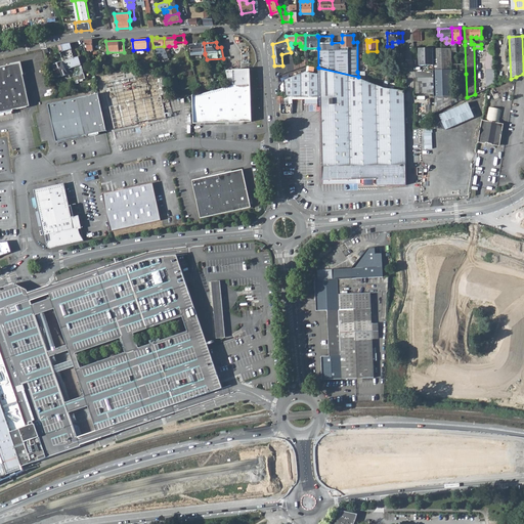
[(191,50),(191,55),(205,54),(205,53),(204,43),(195,44),(192,45),(190,45),(191,50)]
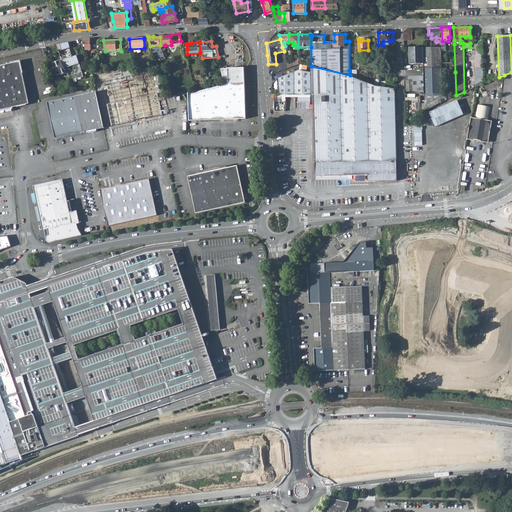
[(64,43),(56,45),(61,59),(61,60),(73,57),(69,46),(64,43)]
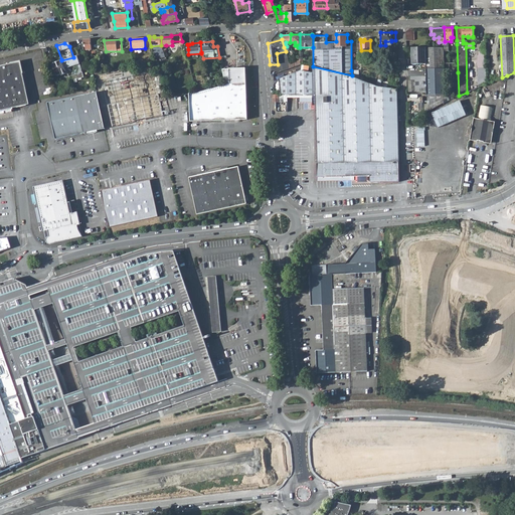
[(412,47),(412,62),(412,64),(425,64),(426,69),(444,68),(444,62),(444,47),(412,47)]
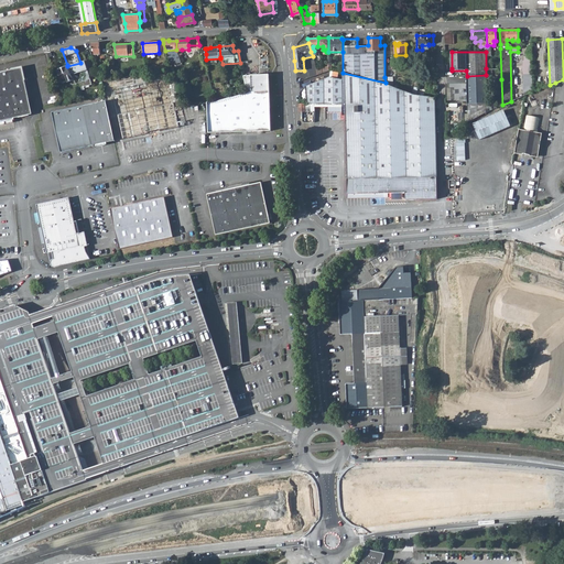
[(534,57),(525,56),(522,90),(531,91),(534,57)]
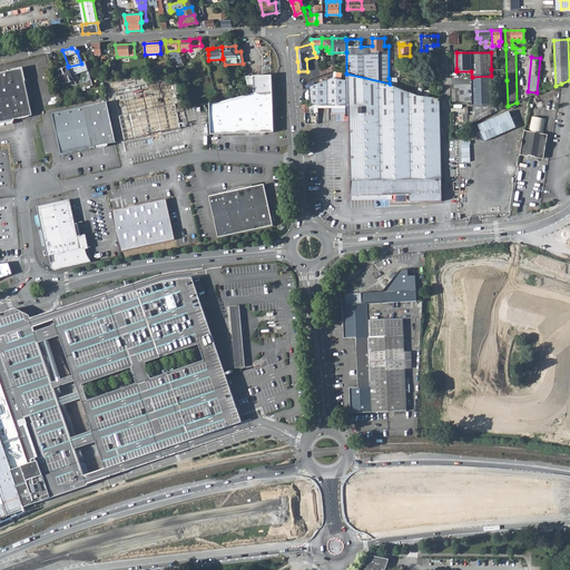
[(321,76),(320,71),(316,60),(310,61),(314,78),(321,76)]
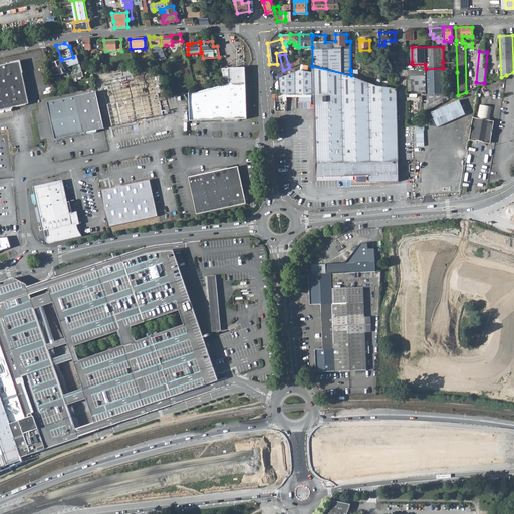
[(73,57),(61,60),(65,69),(69,68),(70,70),(71,70),(72,75),(68,76),(70,80),(81,77),(77,65),(80,64),(77,56),(73,57)]
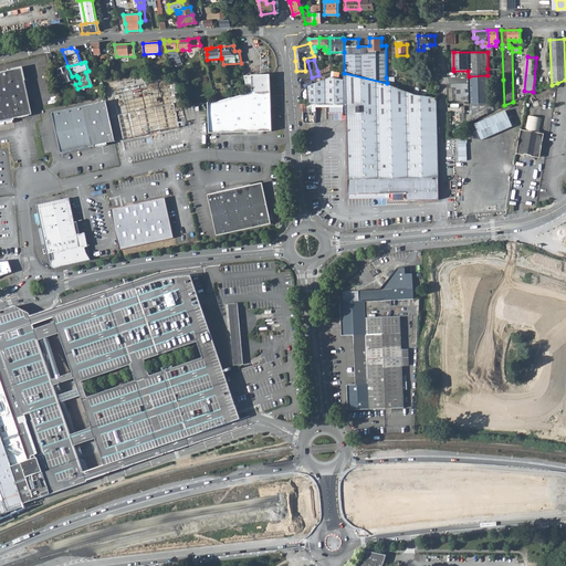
[(56,84),(59,83),(66,81),(67,83),(74,81),(72,76),(67,66),(55,71),(53,71),(56,84)]
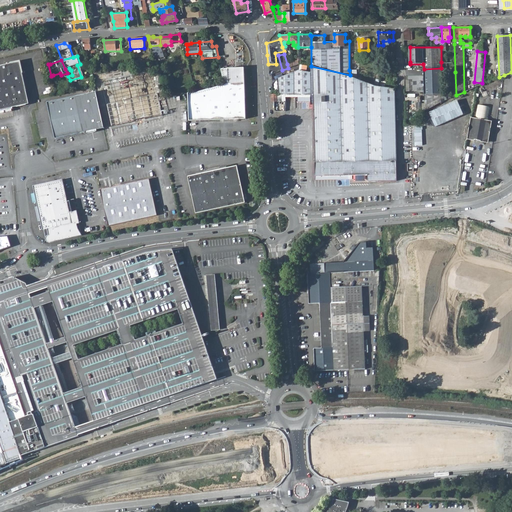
[(29,103),(20,61),(7,64),(0,65),(0,112),(4,111),(14,109),(14,107),(17,106),(29,103)]
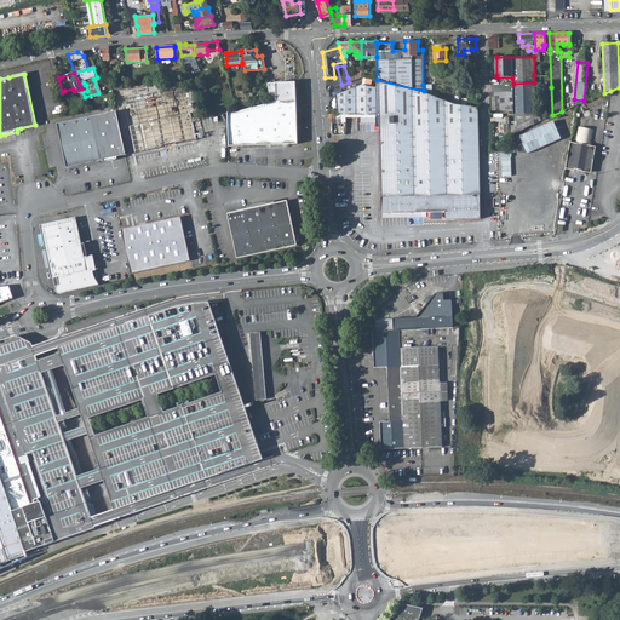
[(424,91),(377,80),(377,87),(377,114),(379,114),(449,118),(449,116),(468,116),(468,121),(478,121),(478,108),(457,104),(432,95),(424,91)]
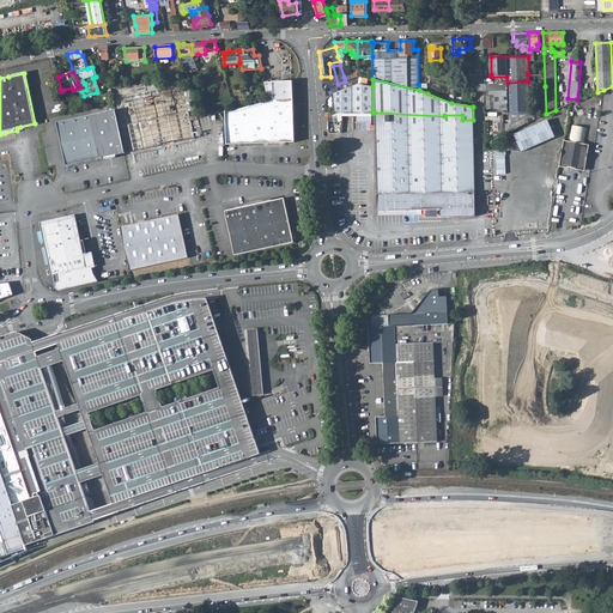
[(268,102),(252,107),(235,111),(226,111),(226,145),(236,145),(295,143),(293,82),(265,82),(268,102)]
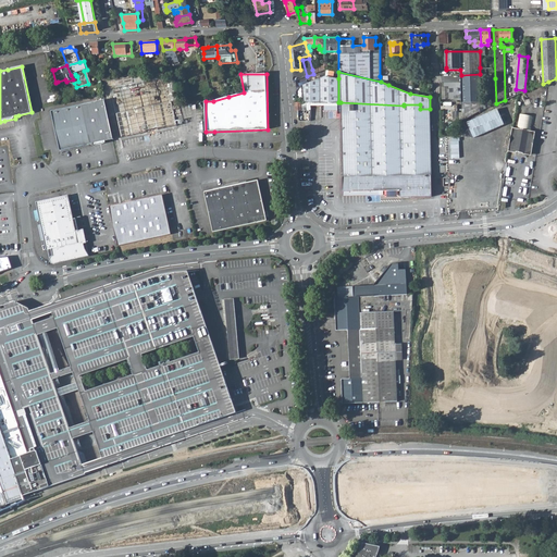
[(461,75),(461,102),(481,101),(480,74),(461,75)]
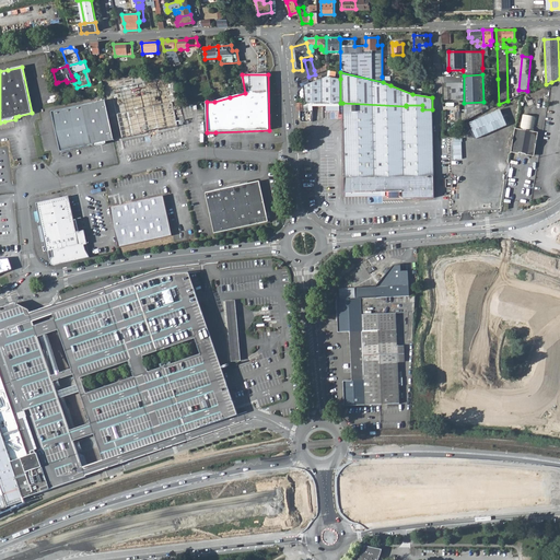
[(312,104),(340,103),(340,79),(327,77),(304,86),(305,104),(312,104)]
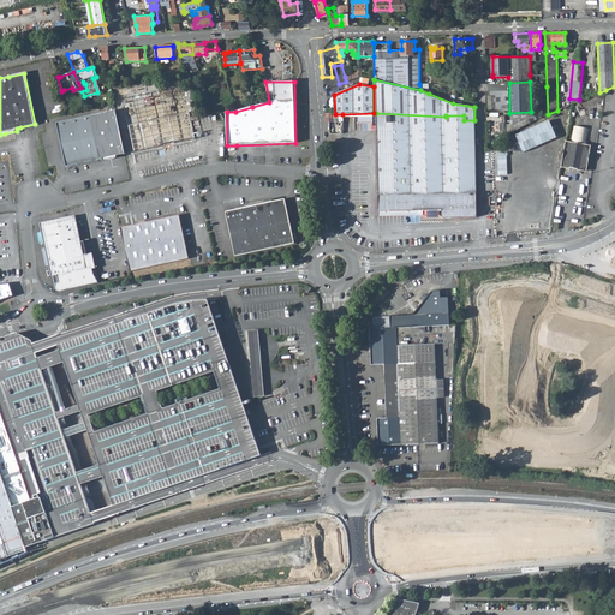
[(155,148),(155,145),(173,142),(173,144),(195,141),(190,115),(185,85),(163,91),(123,99),(133,153),(155,148)]
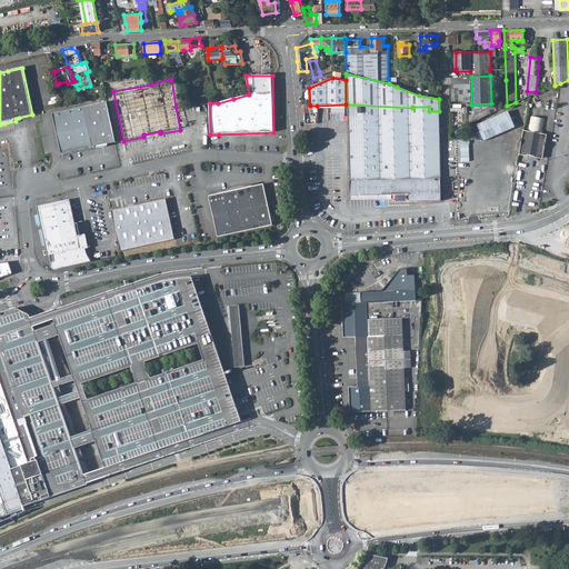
[(108,102),(52,113),(61,153),(117,141),(108,102)]
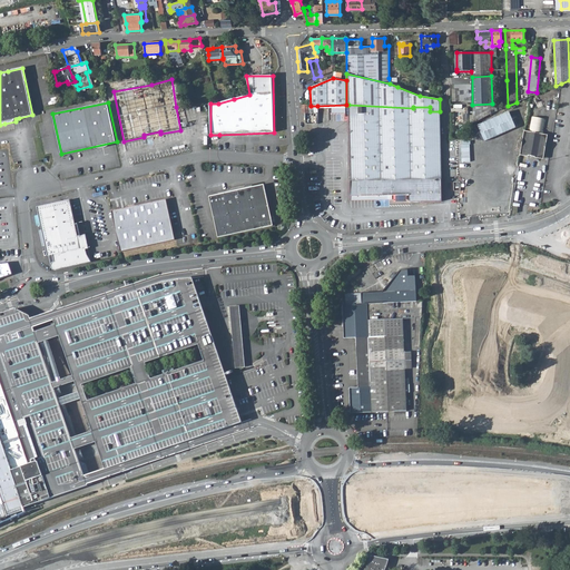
[(413,108),(349,105),(351,196),(389,196),(410,196),(409,202),(415,202),(441,203),(440,111),(430,111),(430,107),(413,107),(413,108)]
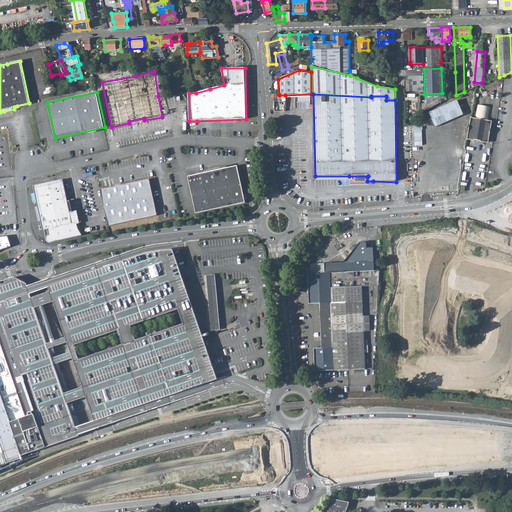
[(426,102),(427,106),(442,104),(441,98),(439,99),(439,96),(431,97),(432,101),(426,102)]
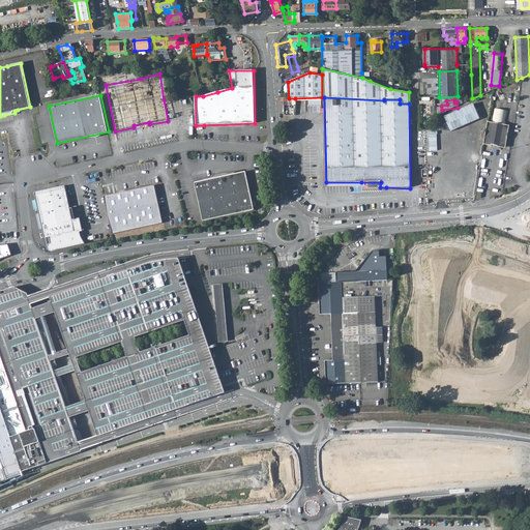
[(504,149),(508,127),(487,124),(483,146),(504,149)]
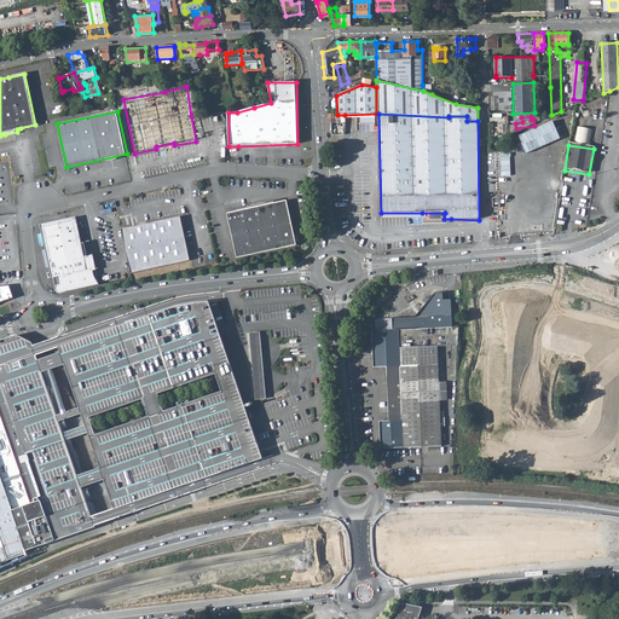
[(298,239),(289,201),(230,214),(239,259),(299,246),(298,239)]
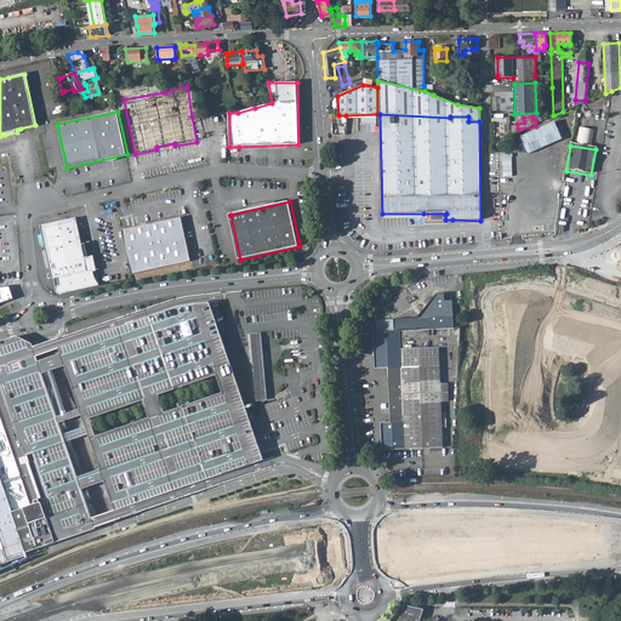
[(193,261),(183,217),(149,224),(132,228),(123,231),(134,274),(193,261)]
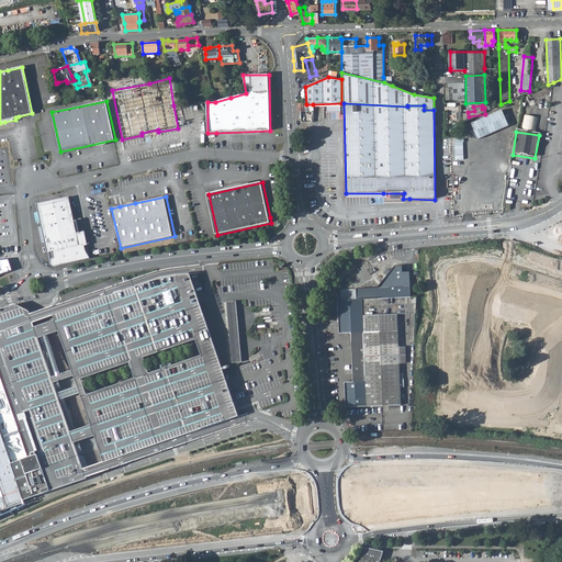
[(71,201),(70,198),(37,204),(38,208),(48,253),(49,253),(53,267),(53,268),(54,268),(55,268),(91,259),(82,218),(75,221),(71,201)]
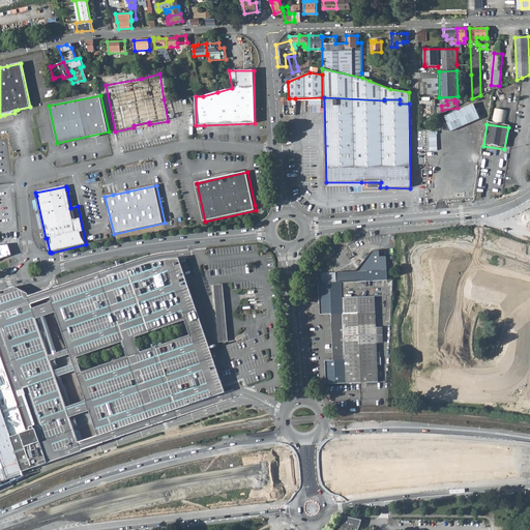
[(0,260),(11,257),(9,248),(8,245),(0,245),(0,260)]
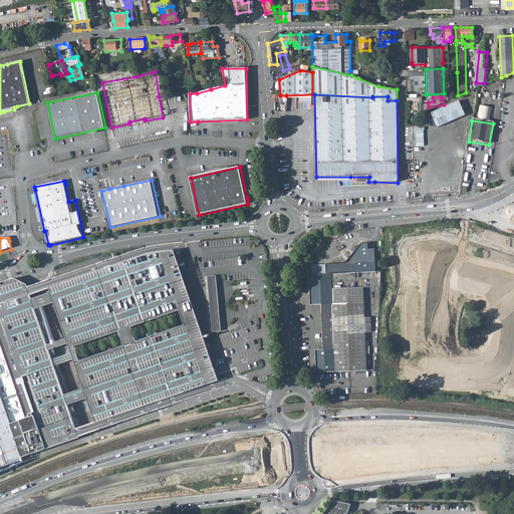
[(374,272),(373,250),(367,250),(367,245),(360,245),(343,264),(324,264),(325,274),(330,274),(374,272)]
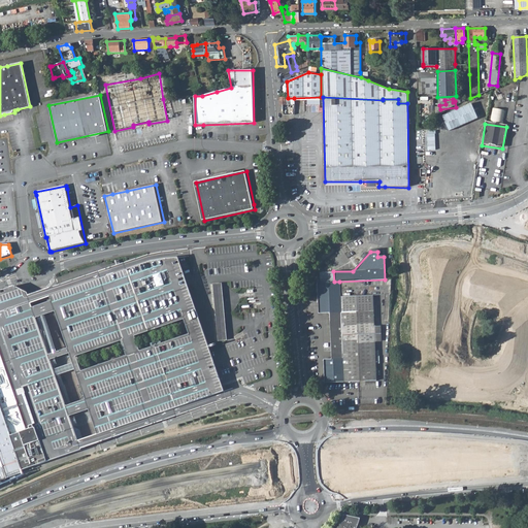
[(51,360),(70,354),(86,399),(67,405),(70,416),(90,409),(98,434),(78,441),(81,450),(100,442),(227,399),(225,395),(224,392),(221,382),(212,361),(209,351),(202,329),(194,302),(189,287),(188,284),(178,258),(153,261),(51,290),(51,289),(32,295),(29,296),(31,303),(51,296),(52,301),(33,307),(34,312),(37,318),(56,311),(68,348),(54,353),(50,355),(51,360)]
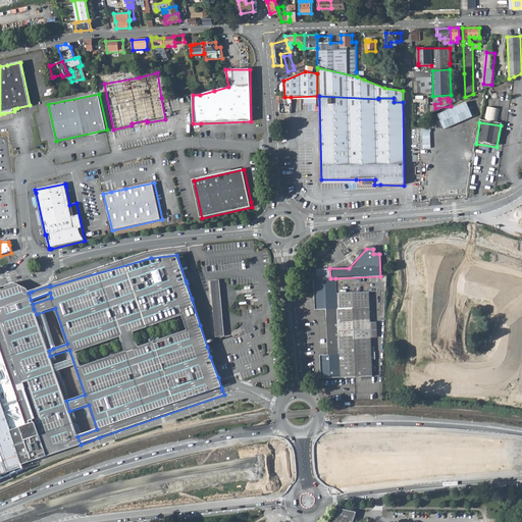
[(314,310),(322,310),(324,355),(320,355),(321,378),(371,375),(370,337),(369,322),(368,292),(385,292),(386,276),(380,276),(335,278),(330,278),(312,279),(314,310)]
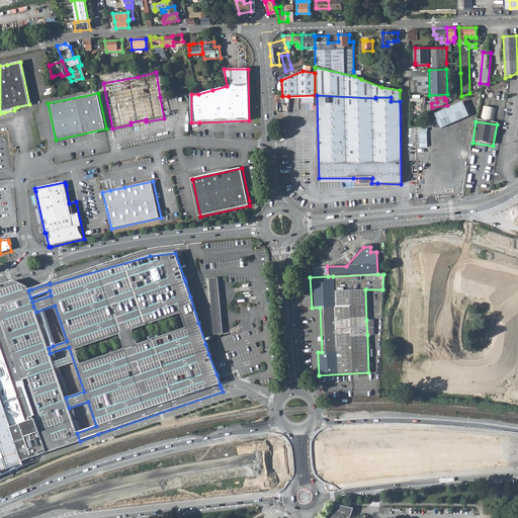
[(0,468),(22,461),(3,402),(16,397),(15,383),(21,381),(24,380),(47,452),(80,441),(77,433),(71,414),(69,408),(66,398),(52,356),(50,353),(49,348),(36,312),(33,307),(32,301),(30,297),(28,290),(27,287),(22,284),(15,280),(0,285),(0,468)]
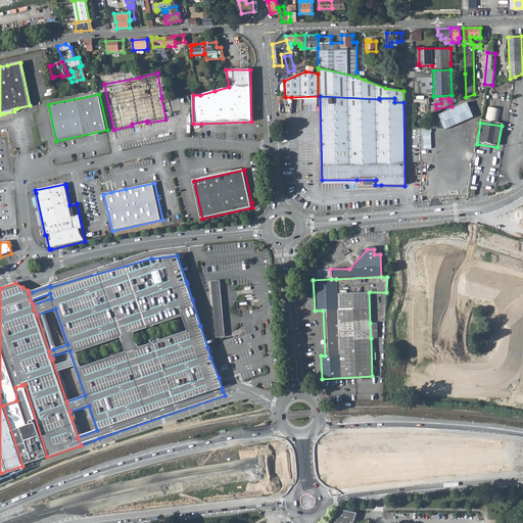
[(217,334),(225,334),(220,283),(211,284),(217,334)]
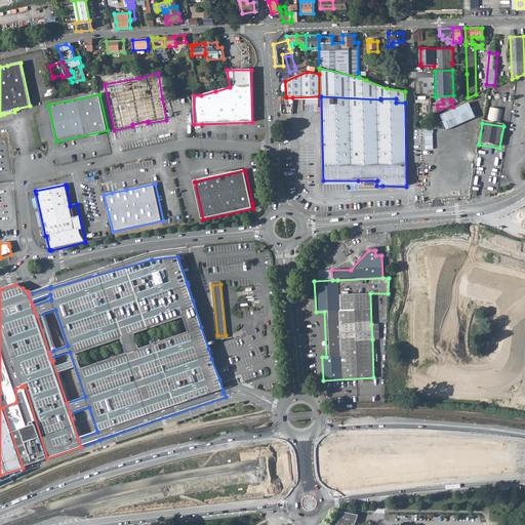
[(15,389),(16,402),(3,407),(23,468),(33,463),(38,461),(47,458),(25,386),(22,387),(15,389)]
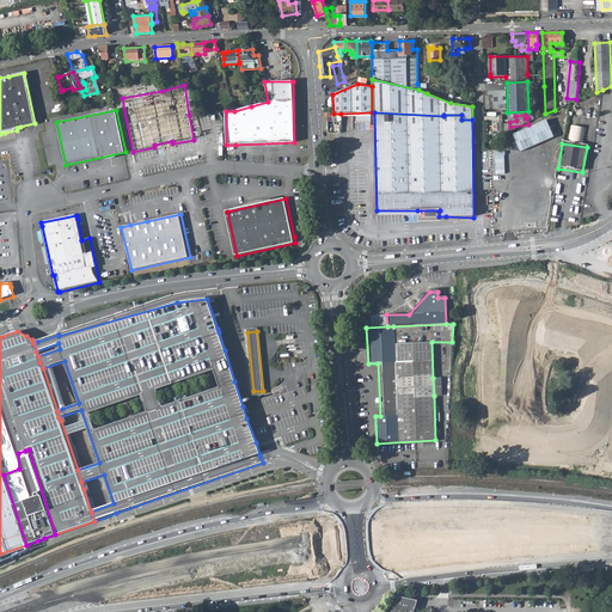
[(415,611),(416,611),(415,610),(417,605),(418,601),(399,598),(398,601),(397,604),(396,606),(393,611),(391,611),(415,611)]
